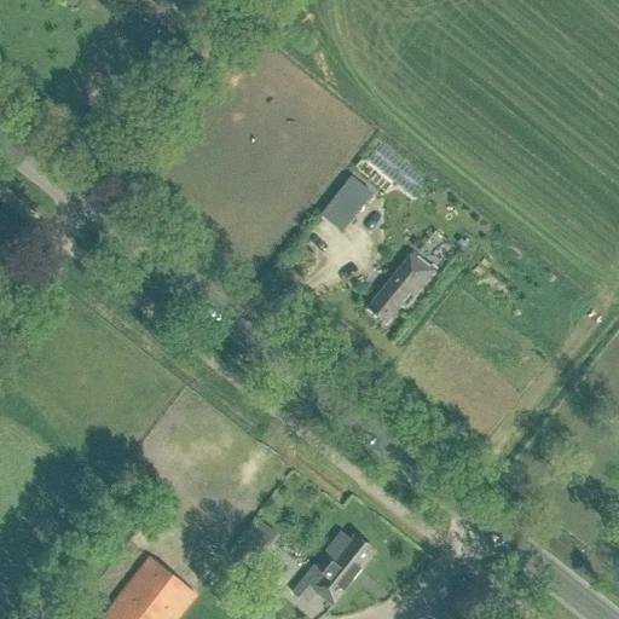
[(341,187),(328,204),(351,223),(364,206),(341,187)]
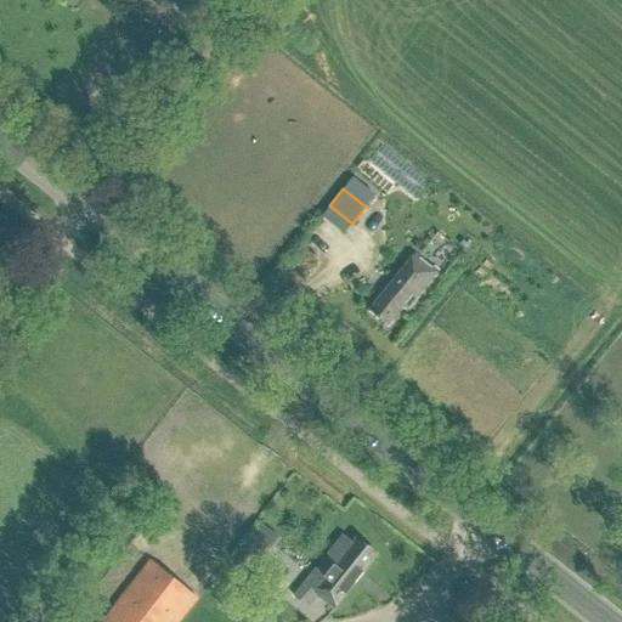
[(414,254),(368,311),(388,327),(402,307),(406,310),(437,273),(414,254)]
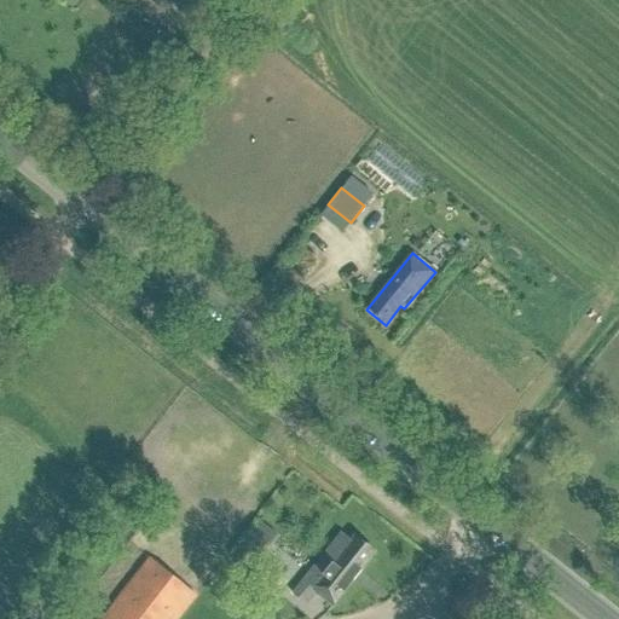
[(278,537),(261,522),(232,557),(250,571),(278,537)]
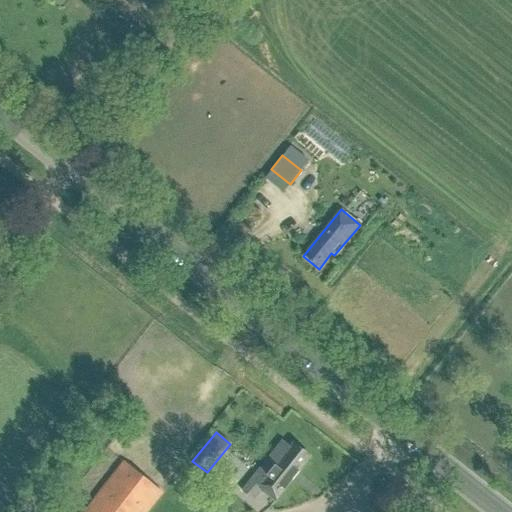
[(275,501),(309,458),(291,444),(288,447),(281,442),(242,492),(251,499),(259,489),(275,501)]
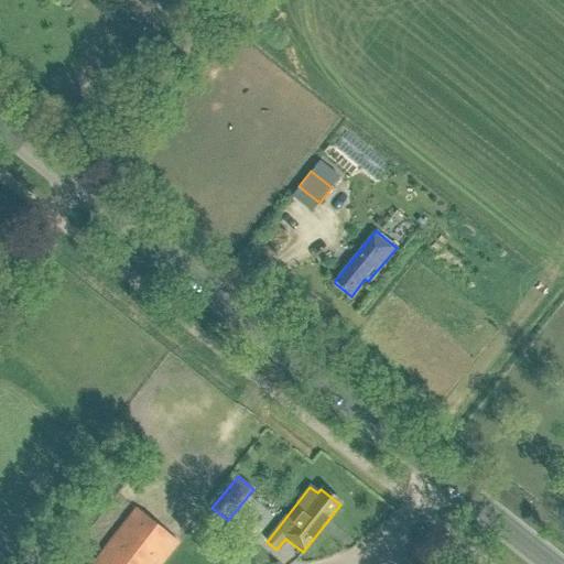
[(162,563),(180,542),(136,508),(91,563),(162,563)]
